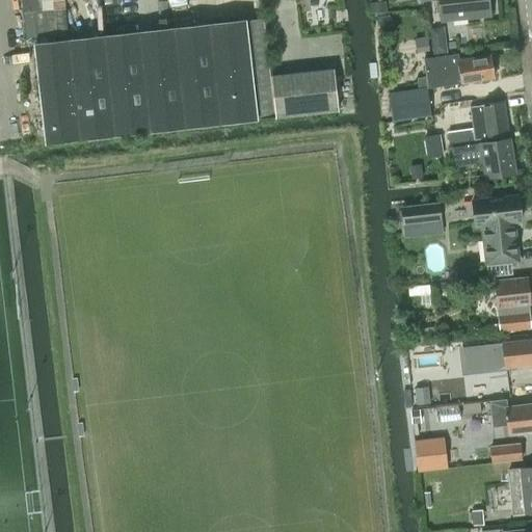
[(429,0),(439,0),(442,21),(490,16),(488,0),(421,0),(422,1),(429,0)]
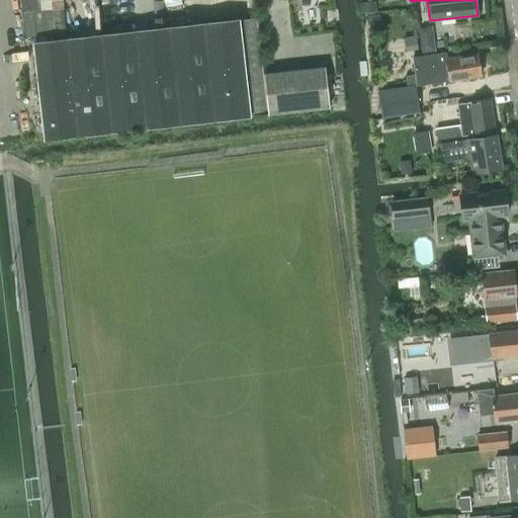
[(239,19),(33,42),(45,139),(250,116),(239,19)]
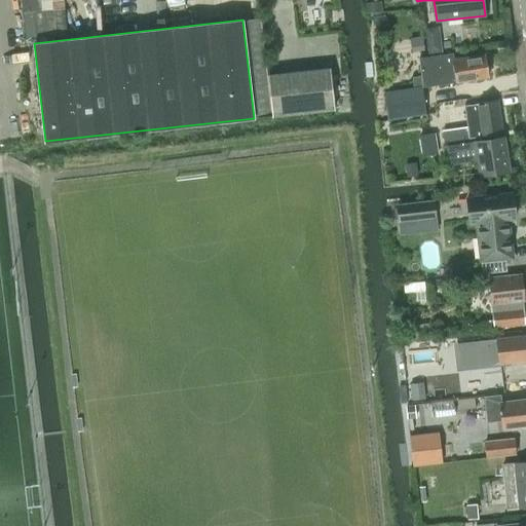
[(442,51),(440,27),(425,28),(427,53),(442,51)]
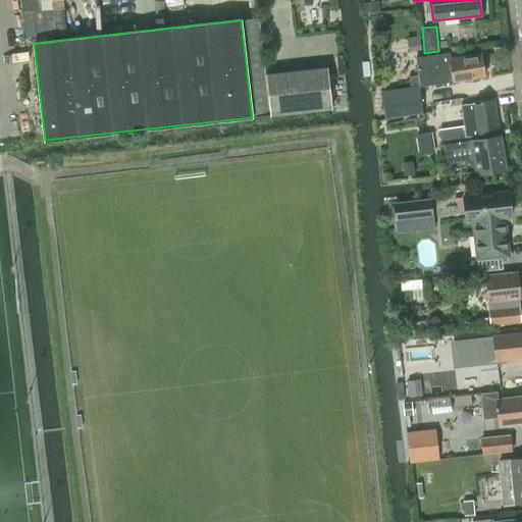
[(420,87),(435,84),(484,76),(481,55),(451,59),(450,53),(415,57),(420,87)]
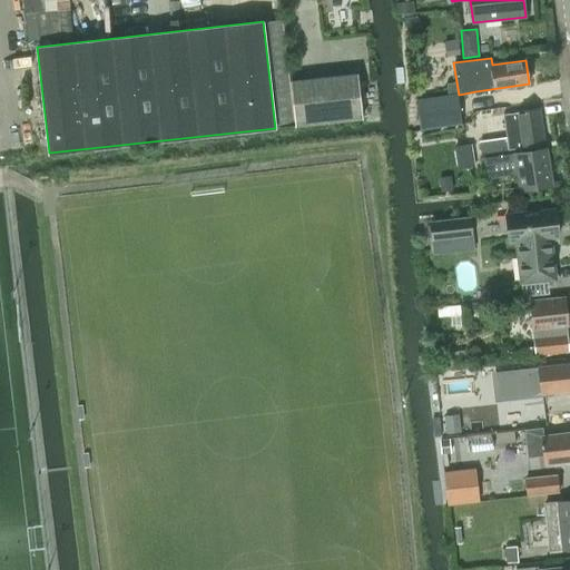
[(296,126),(363,118),(357,74),(291,81),(296,126)]
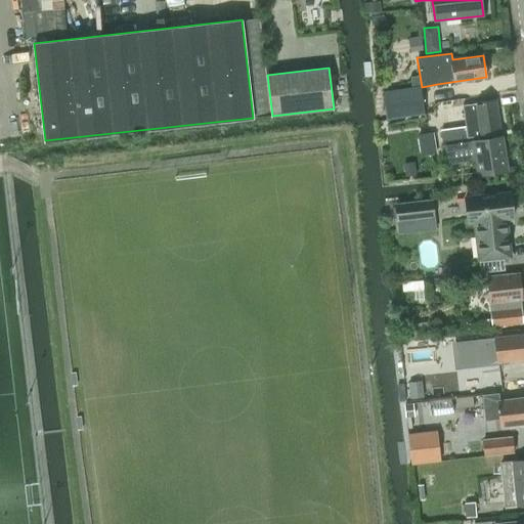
[(387,118),(424,113),(421,87),(384,92),(387,118)]
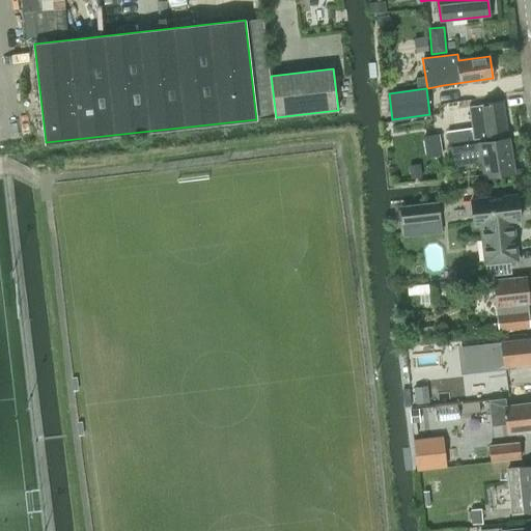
[(469,107),(471,128),(446,132),(448,143),(462,141),(507,134),(503,102),(469,107)]
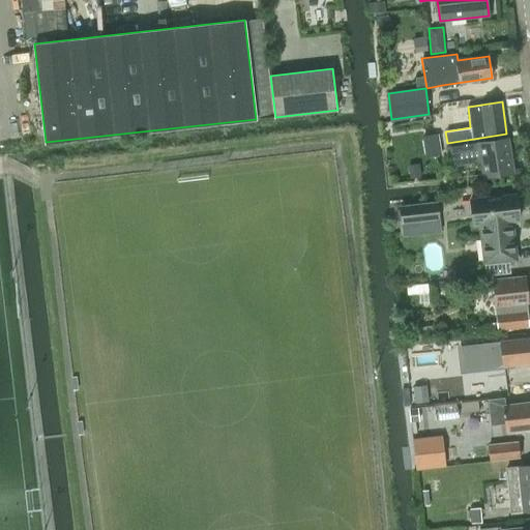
[(478,143),(450,147),(453,167),(481,163),(484,177),(512,173),(507,138),(478,143)]
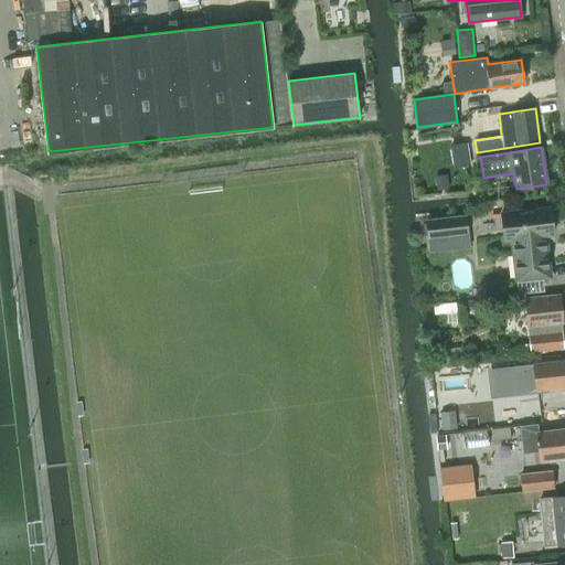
[(434,177),(436,191),(448,190),(446,176),(434,177)]
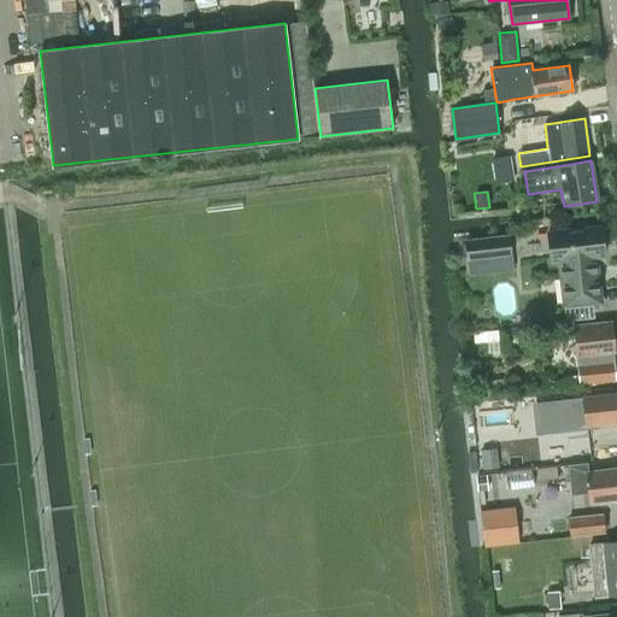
[(600,225),(547,231),(551,262),(558,262),(563,307),(601,303),(597,257),(604,256),(600,225)]
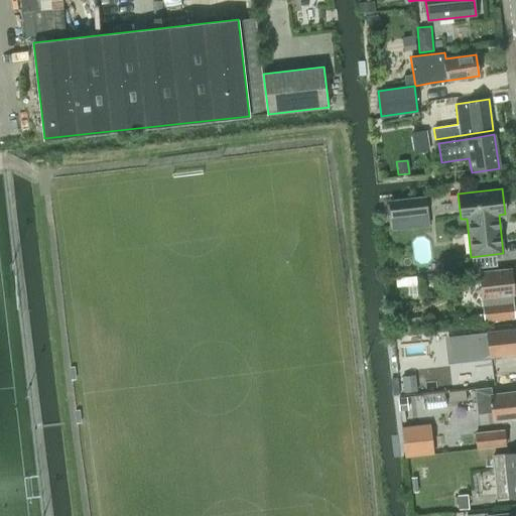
[(425,198),(389,202),(391,218),(427,213),(425,198)]
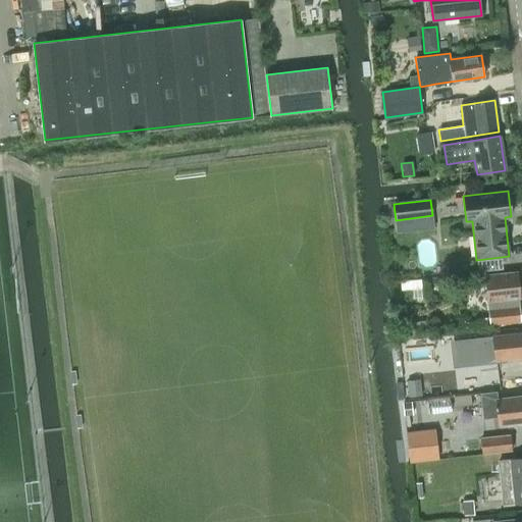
[(488,325),(521,322),(516,273),(483,276),(488,325)]
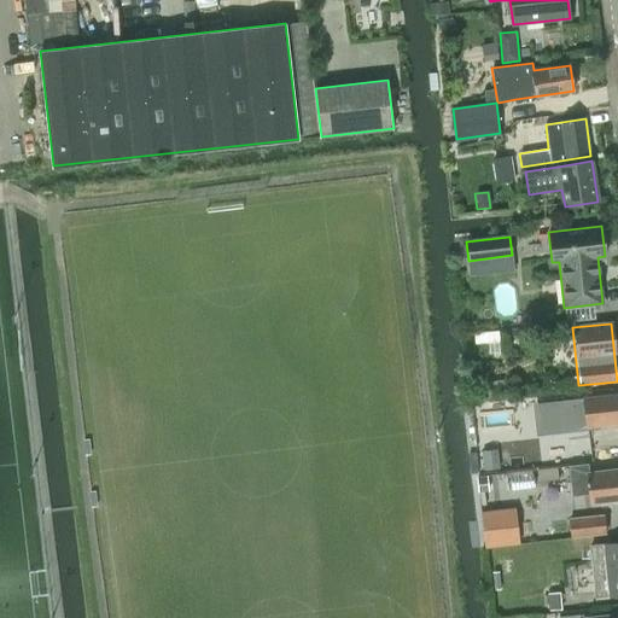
[(509,331),(511,344),(523,344),(523,331),(509,331)]
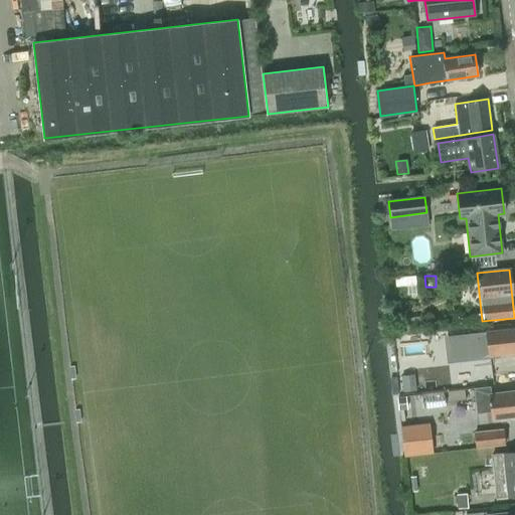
[(488,356),(514,352),(514,328),(486,332),(487,339),(481,340),(483,350),(487,349),(488,356)]
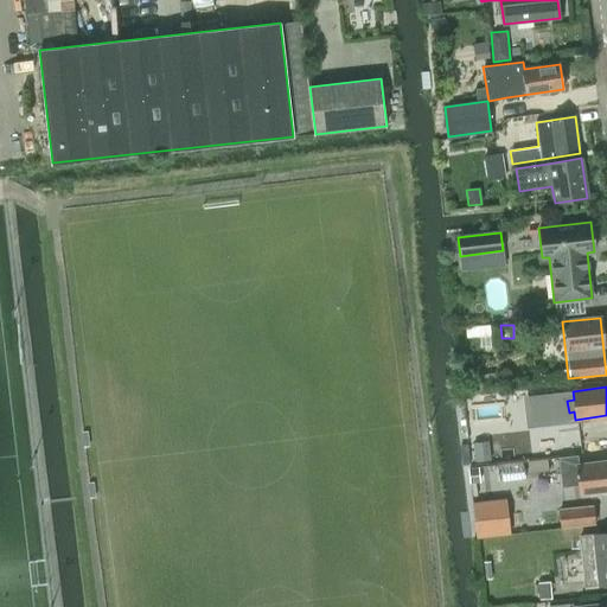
[(472,445),(474,464),(490,461),(487,442),(472,445)]
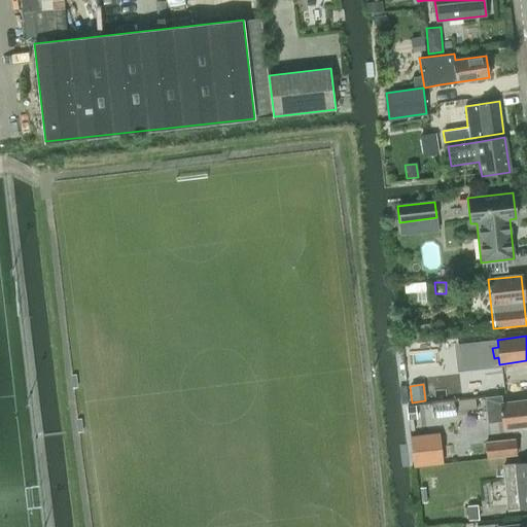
[(504,430),(526,427),(526,400),(501,403),(500,396),(486,398),(489,423),(503,421),(504,430)]
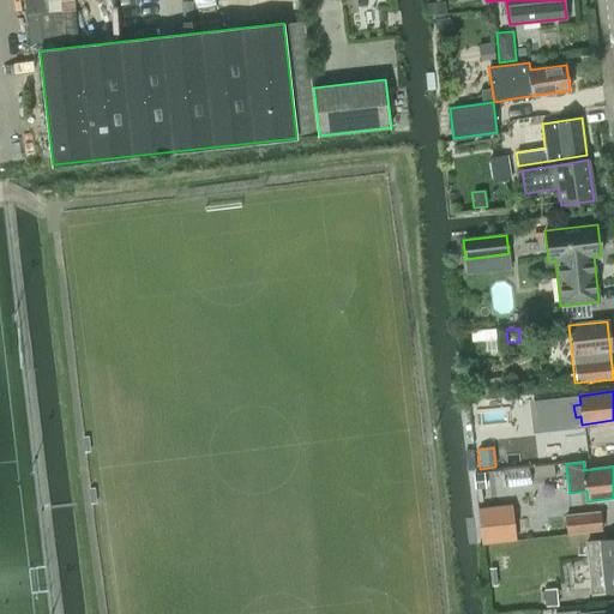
[(512,505),(477,509),(481,545),(516,541),(512,505)]
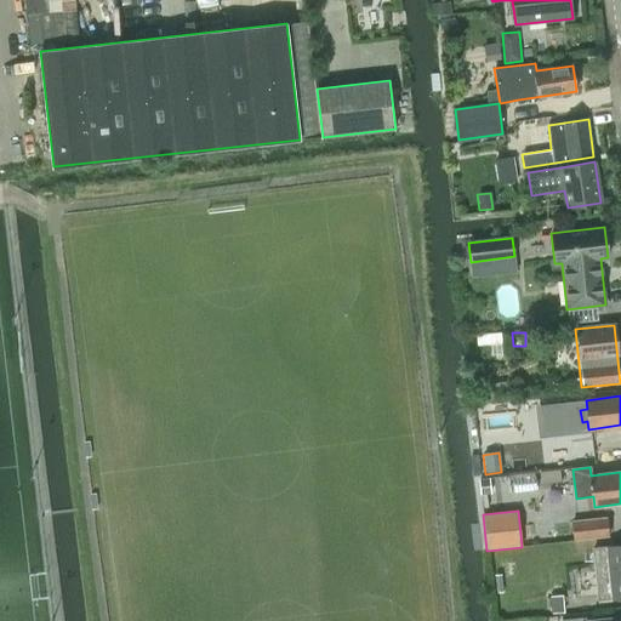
[(574,539),(608,535),(605,519),(573,523),(574,539)]
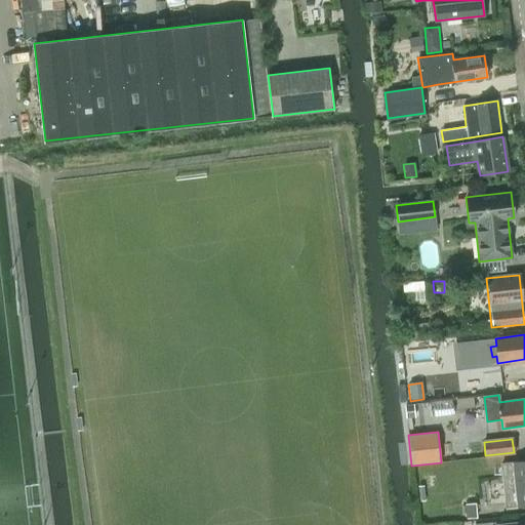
[(524,461),(512,465),(517,507),(524,505),(524,461)]
